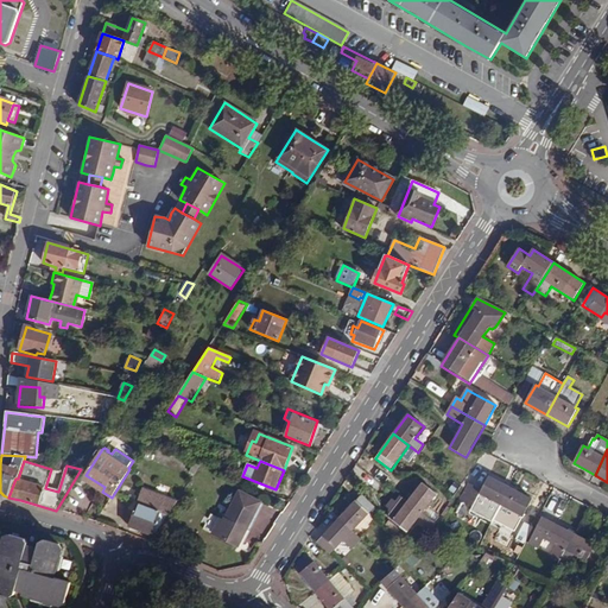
[(367,473),(385,486),(391,479),(373,466),(367,473)]
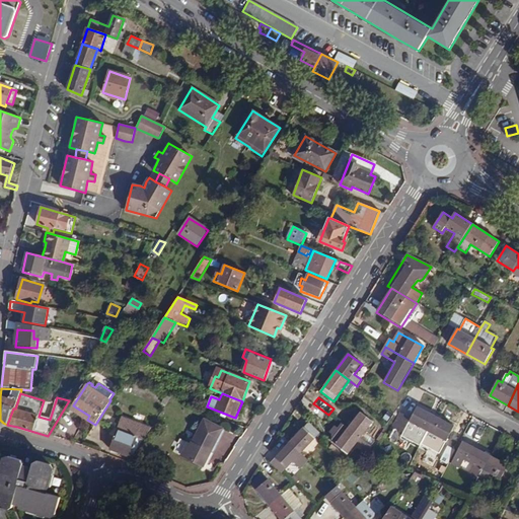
[(424,438),(438,415),(420,404),(400,437),(406,441),(403,447),(406,449),(410,443),(418,447),(424,438)]
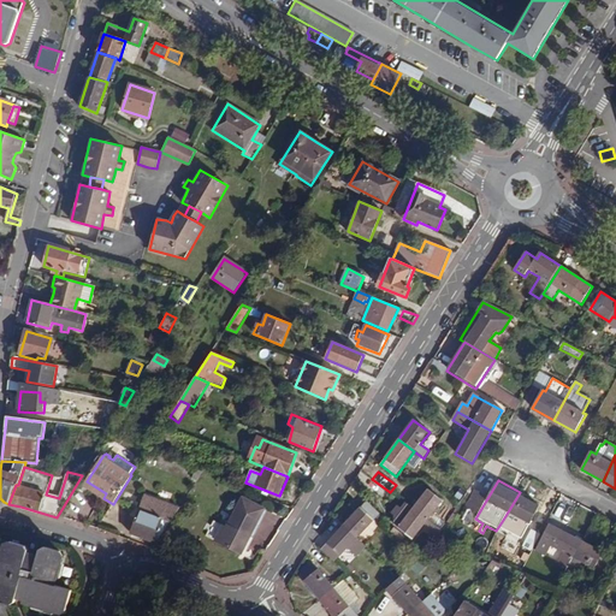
[(84,486),(104,498),(106,493),(87,481),(84,486)]
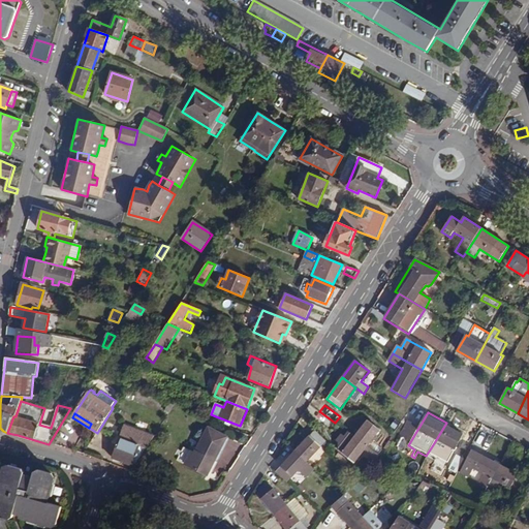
[(367,421),(354,437),(368,447),(380,430),(367,421)]
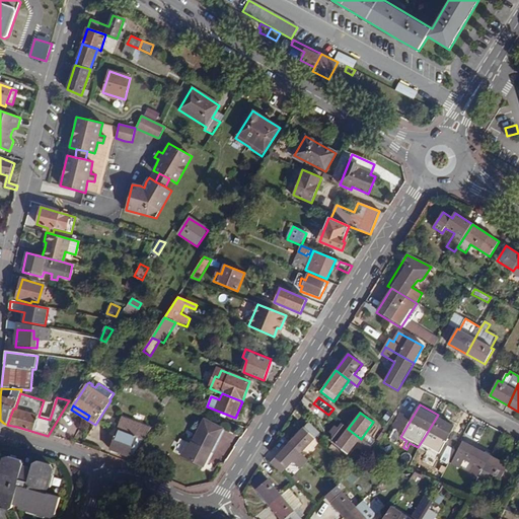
[(409,417),(400,413),(392,428),(400,433),(402,430),(409,417)]
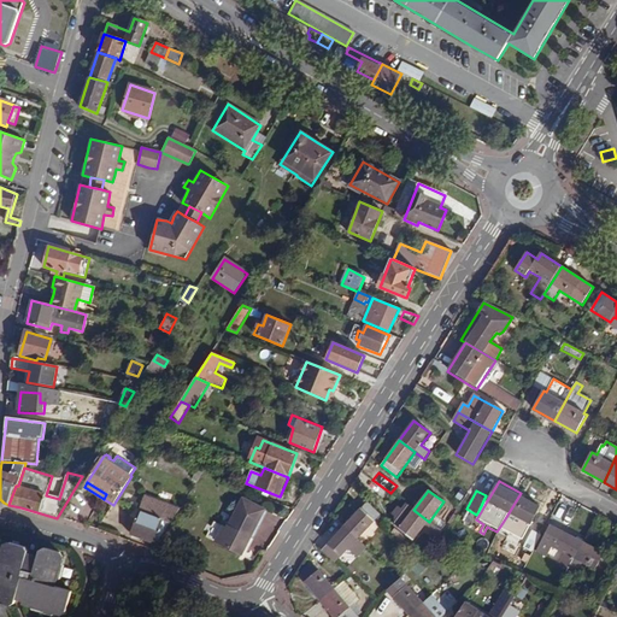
[(544,505),(521,493),(504,521),(507,523),(512,527),(517,518),(530,526),(544,505)]
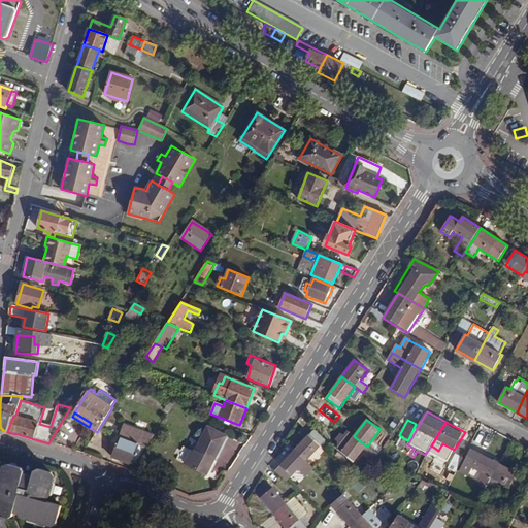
[(112,459),(134,467),(155,435),(125,425),(112,459)]
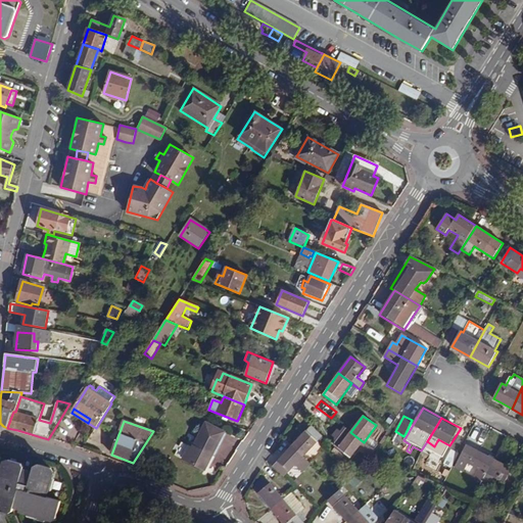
[(225,433),(205,423),(193,447),(185,443),(178,458),(205,472),(225,433)]
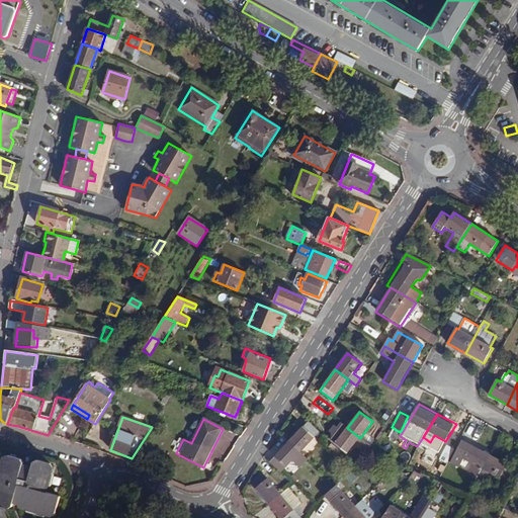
[(309,422),(289,442),(300,453),(320,433),(309,422)]
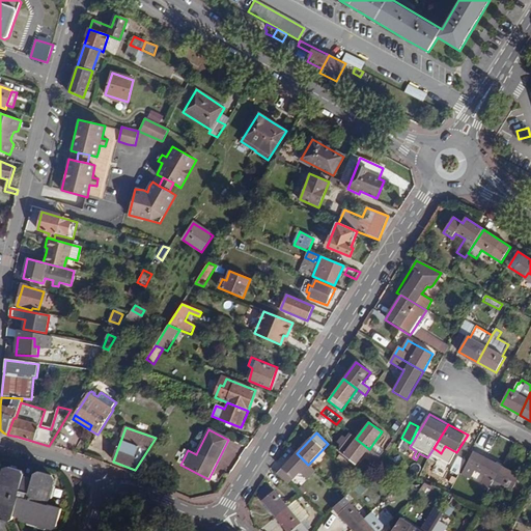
[(49,446),(56,448),(59,441),(54,438),(49,446)]
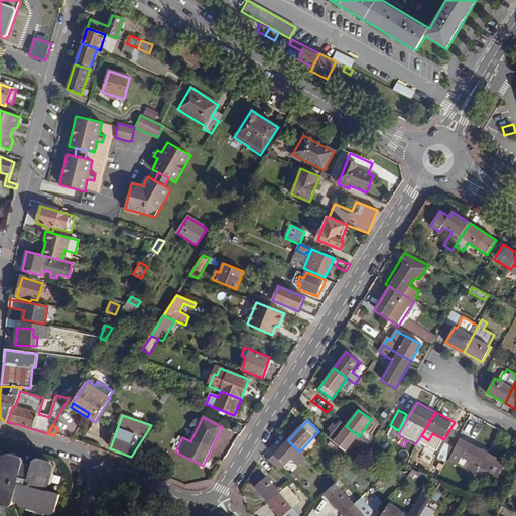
[(364,449),(369,443),(359,436),(346,426),(334,442),(347,453),(355,442),(364,449)]
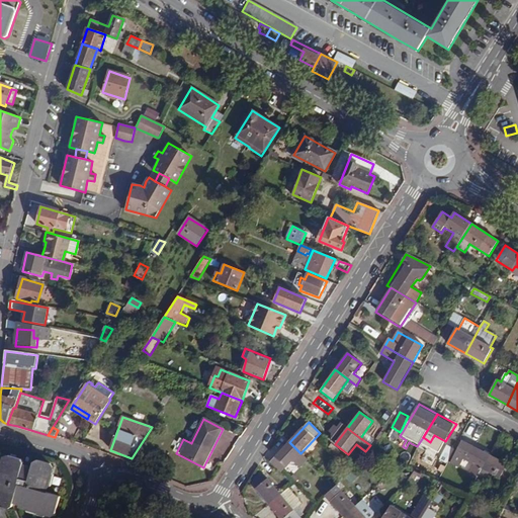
[(482,469),(489,455),(462,441),(450,462),(459,467),(463,459),(476,466),(482,469)]
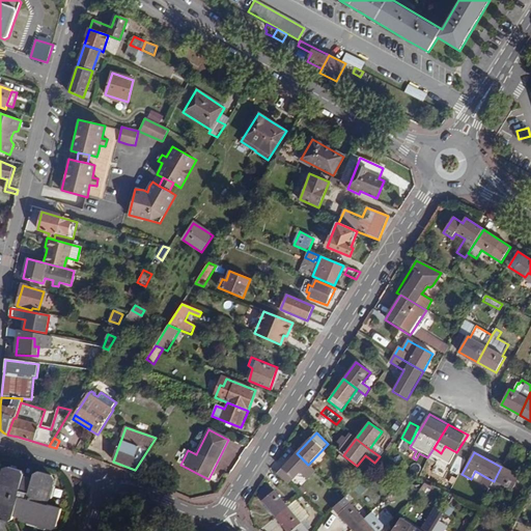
[(308,481),(316,472),(308,465),(297,453),(277,474),(288,485),(300,474),(308,481)]
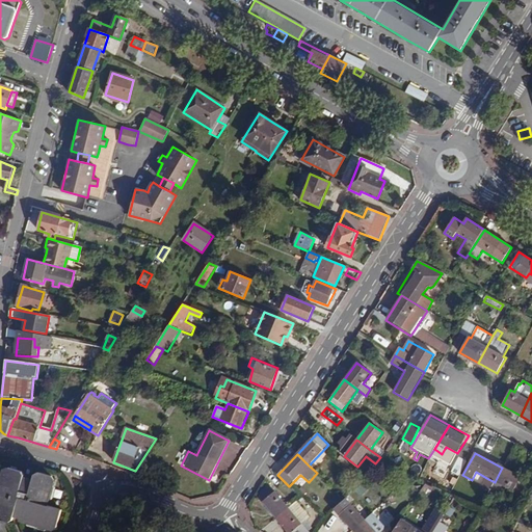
[(452,472),(457,460),(450,456),(443,468),(452,472)]
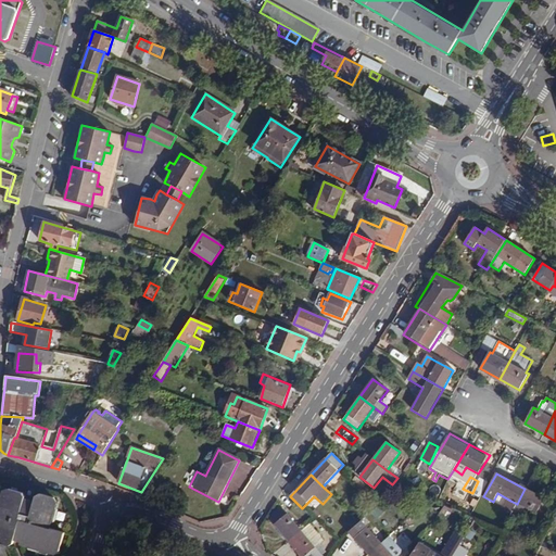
[(480,497),(489,482),(481,478),(478,481),(472,493),(480,497)]
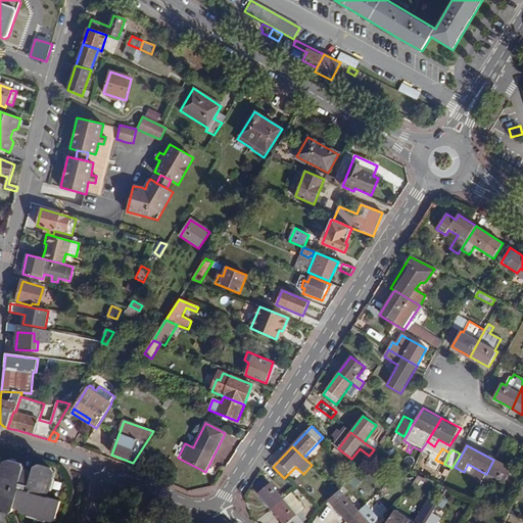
[(520,474),(493,460),(486,474),(493,477),(512,487),(520,474)]
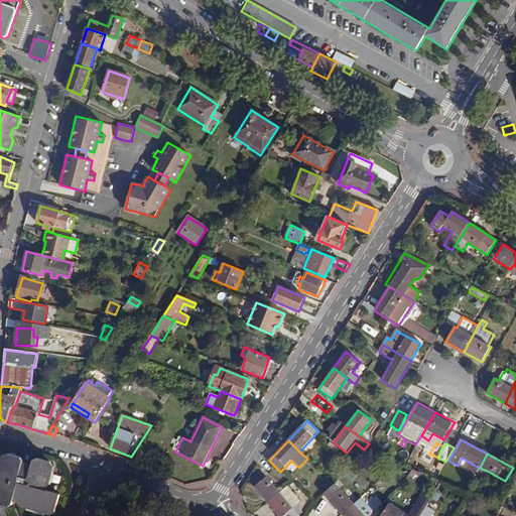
[(0,515),(4,515),(6,511),(8,512),(11,509),(14,501),(18,502),(18,504),(50,515),(55,512),(60,496),(45,491),(52,467),(50,463),(37,460),(33,461),(31,468),(23,465),(23,463),(21,458),(10,455),(4,458),(1,473),(0,473),(0,515)]
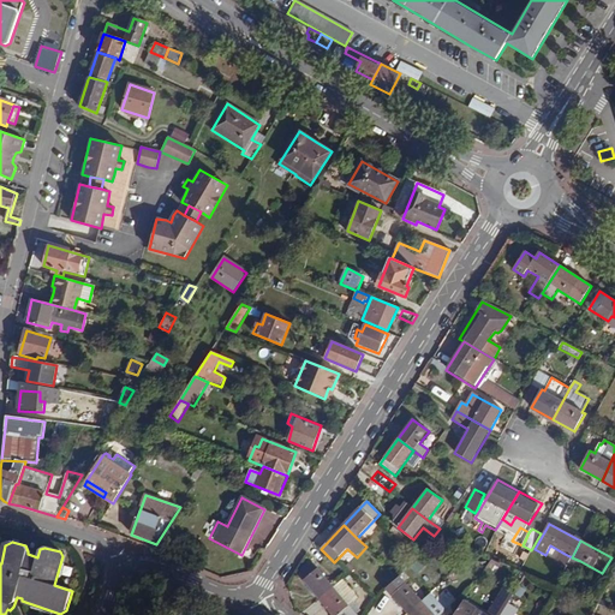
[(567,567),(572,557),(565,554),(560,563),(567,567)]
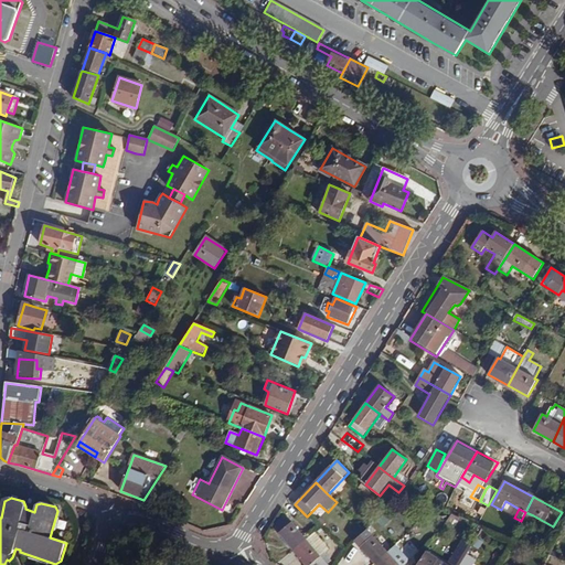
[(533,515),(525,512),(521,521),(529,524),(533,515)]
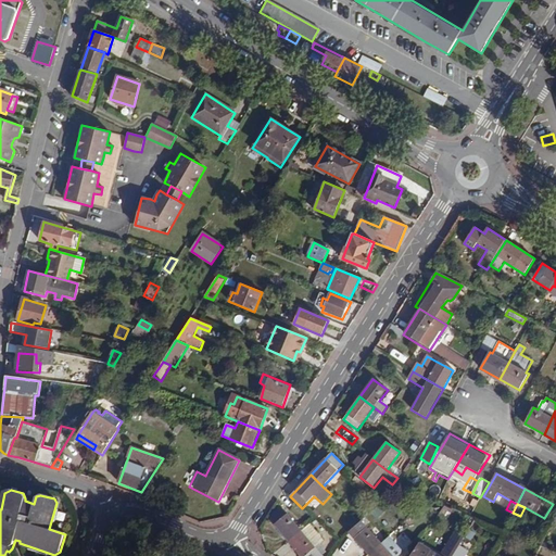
[(269,519),(289,543),(302,532),(282,507),(269,519)]
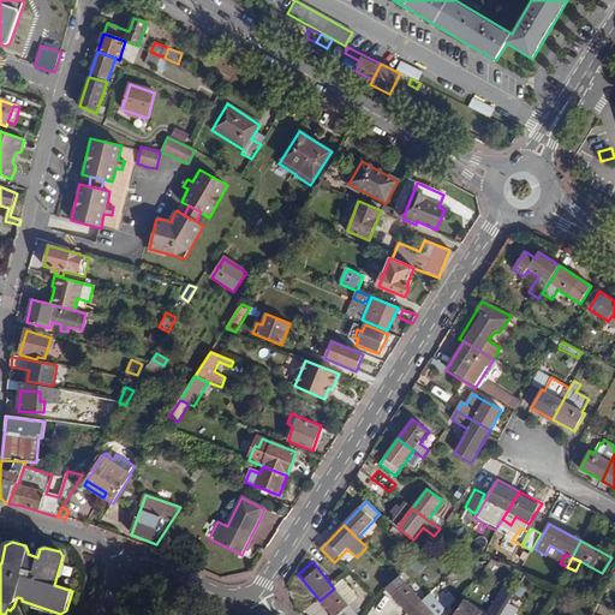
[(386,590),(407,614),(422,601),(400,578),(386,590)]
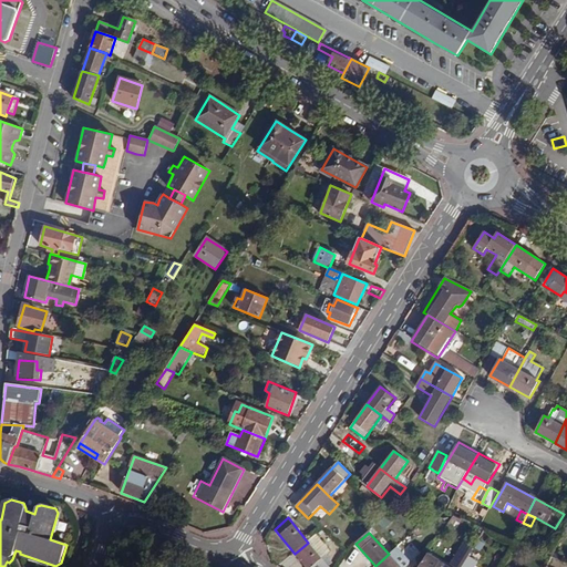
[(308,543),(295,554),(305,566),(327,566),(321,559),(331,553),(317,536),(308,543)]
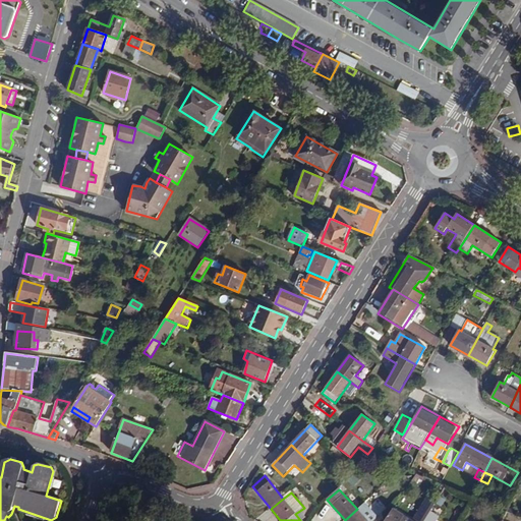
[(423,520),(436,501),(428,497),(414,520),(412,520),(393,509),(384,520),(423,520)]
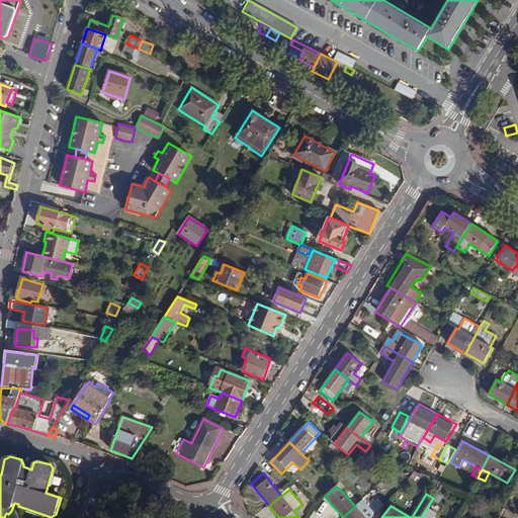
[(343,517),(344,517),(370,517),(375,514),(362,499),(355,506),(343,517)]
